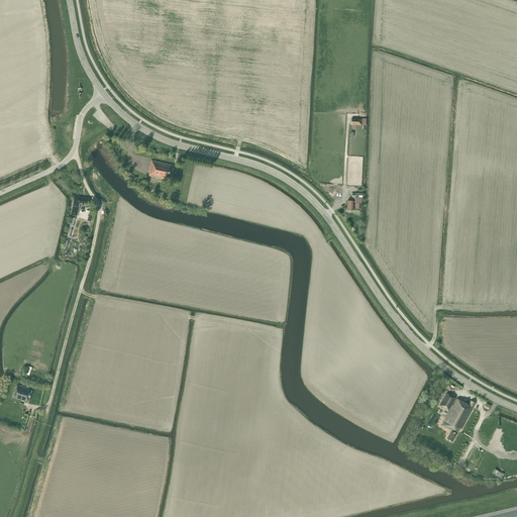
[(150,171),(149,176),(164,179),(164,178),(171,180),(174,166),(152,161),(149,171),(150,171)]
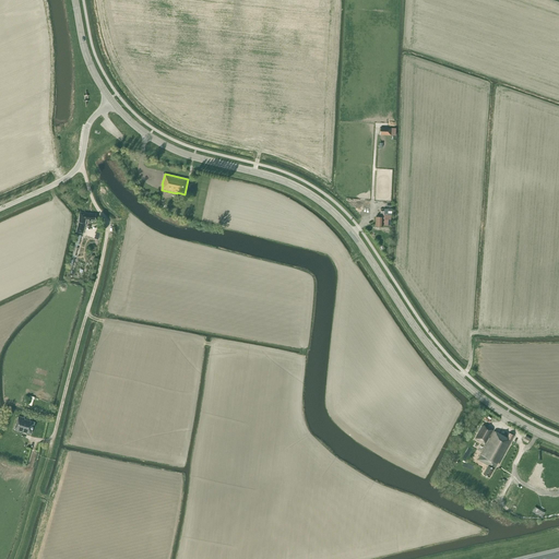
[(376,226),(377,227),(379,227),(382,227),(383,217),(384,217),(384,214),(388,214),(388,209),(384,209),(381,209),(381,211),(380,217),(376,216),(376,226)]
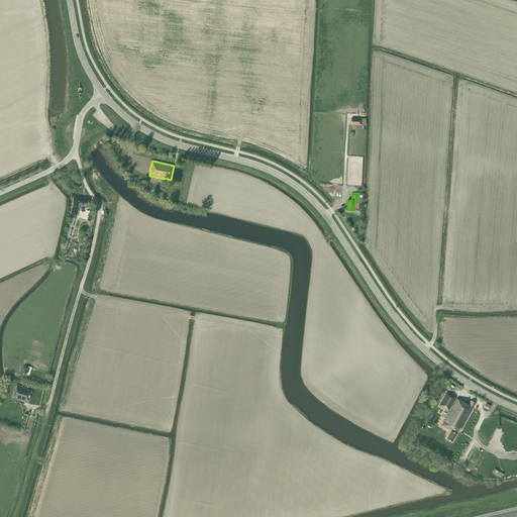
[(79,197),(74,196),(74,205),(71,214),(77,216),(79,207),(79,204),(89,205),(89,198),(79,197)]
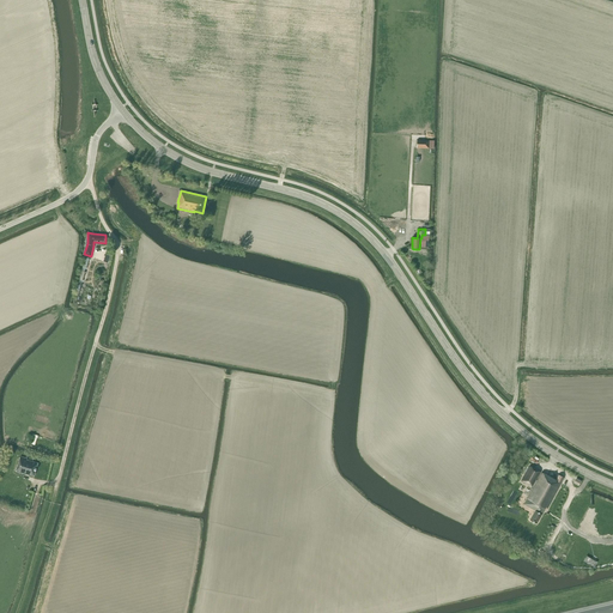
[(24,473),(34,477),(38,463),(28,460),(28,459),(20,456),(16,472),(23,474),(24,473)]
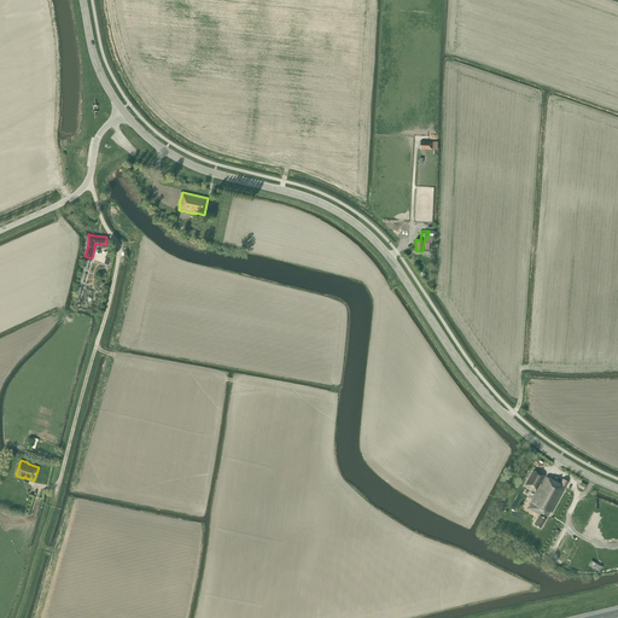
[(526,484),(537,491),(546,476),(535,470),(526,484)]
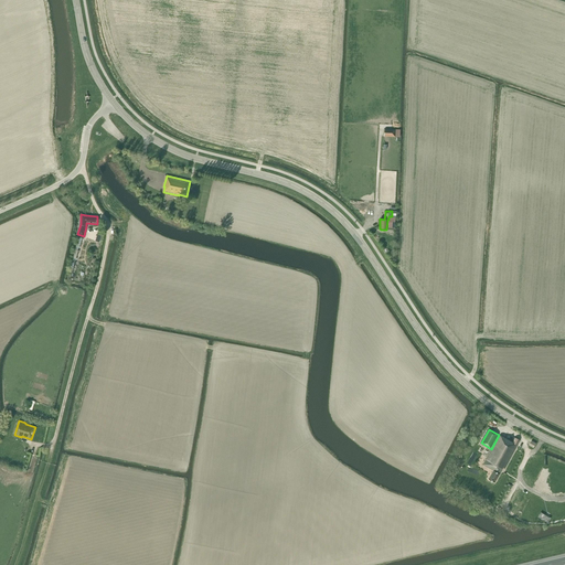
[(494,482),(503,468),(504,469),(520,440),(514,437),(512,443),(500,436),(483,465),(493,470),(490,477),(489,479),(494,482)]
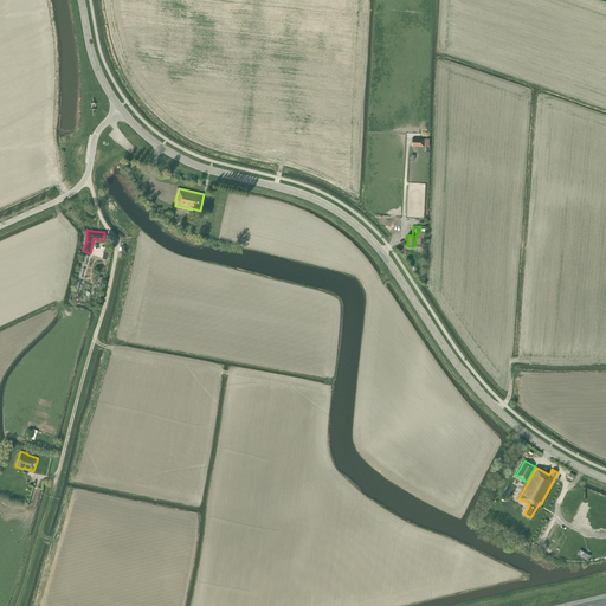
[(590,556),(580,550),(578,555),(587,560),(590,556)]
